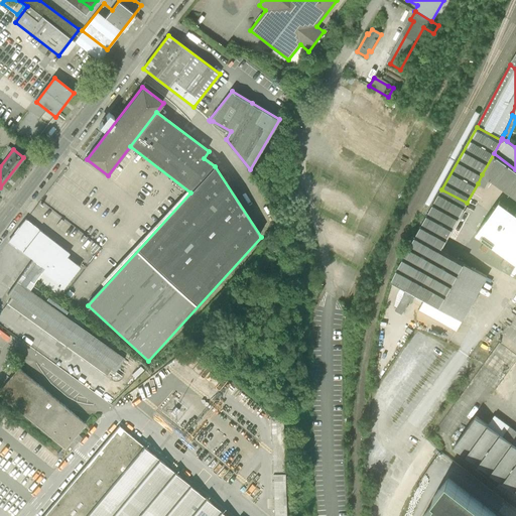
[(515,199),(515,169),(494,153),(482,174),(489,179),(515,199)]
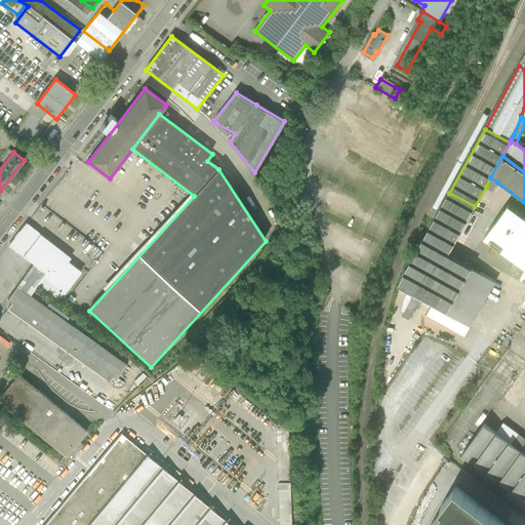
[(498,188),(497,183),(490,177),(486,187),(498,188)]
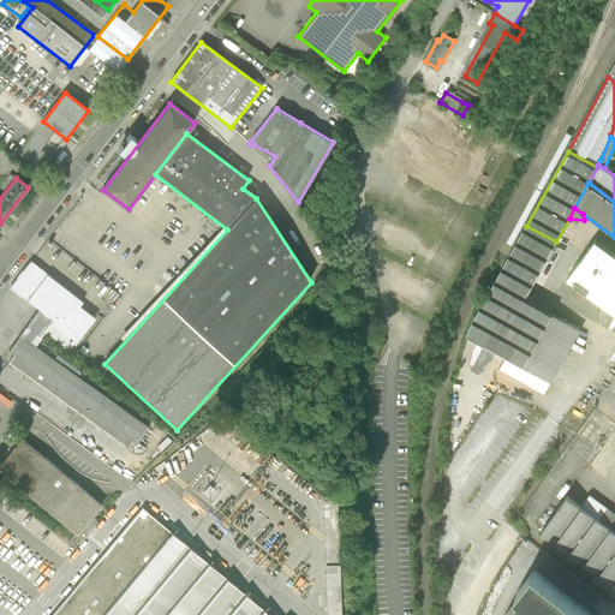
[(484,347),(495,354),(524,299),(556,242),(526,226),(465,338),(484,347)]
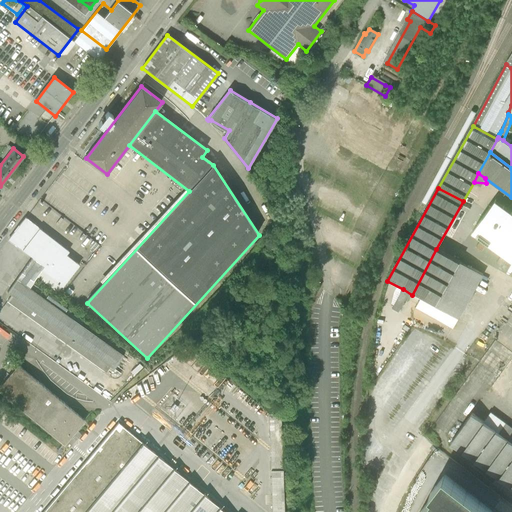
[(488,242),(498,250),(511,231),(511,211),(496,200),(472,231),(482,238),(477,246),(482,250),(488,242)]
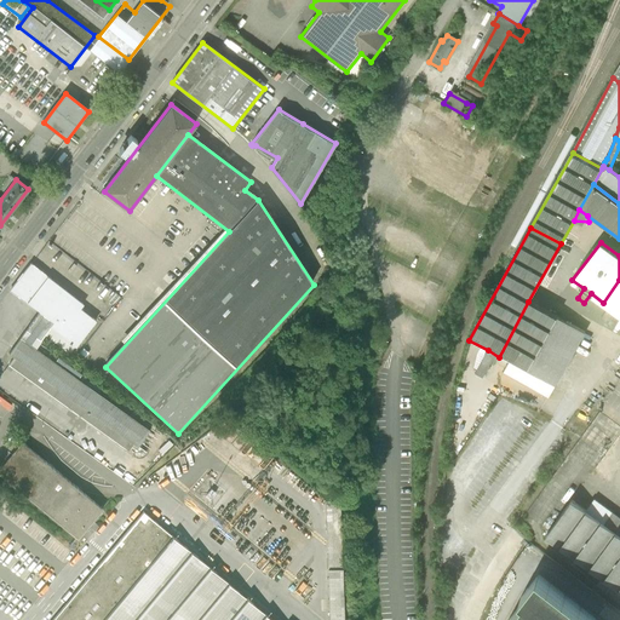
[(84,304),(32,264),(11,292),(39,311),(56,323),(46,337),(70,355),(97,320),(81,309),(84,304)]
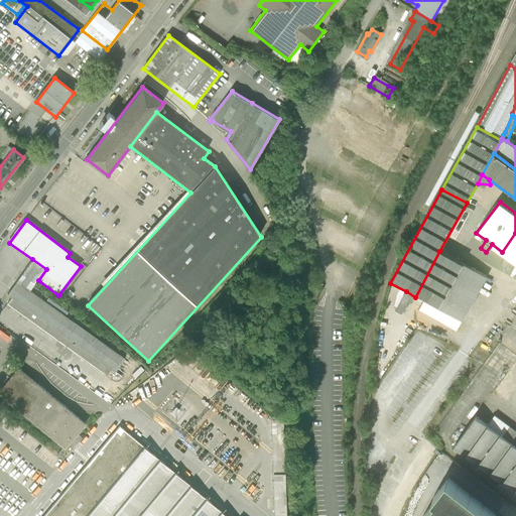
[(515,233),(502,252),(507,255),(500,264),(511,271),(515,263),(515,233)]
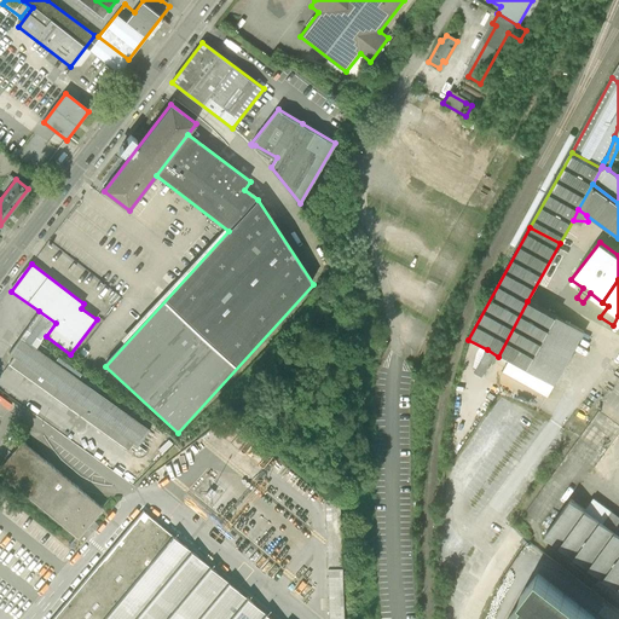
[(509,362),(526,371),(556,317),(527,301),(498,357),(509,362)]
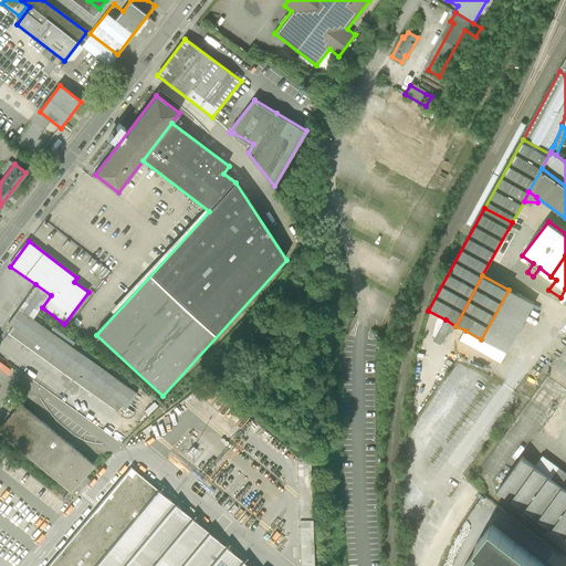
[(13,327),(9,333),(117,410),(122,405),(127,408),(138,392),(34,318),(42,307),(51,295),(35,284),(8,324),(13,327)]
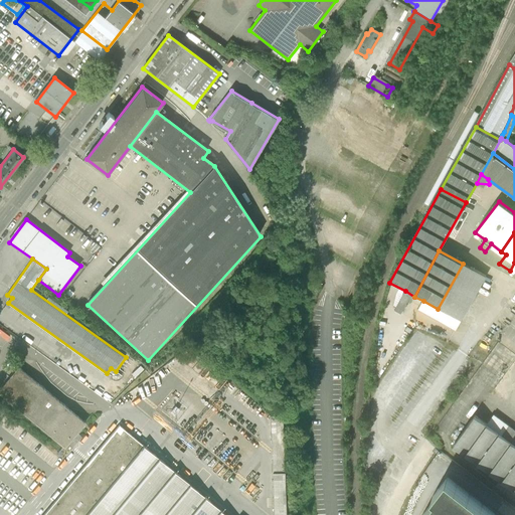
[(487,277),(463,264),(438,309),(462,322),(487,277)]
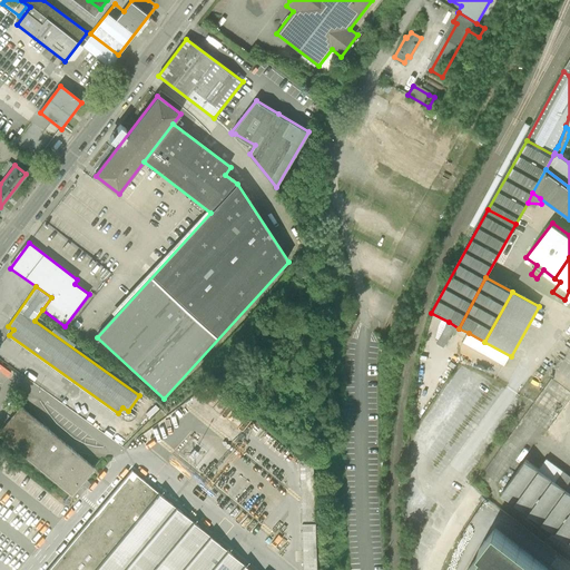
[(449,322),(435,346),(442,350),(450,336),(453,337),(459,328),(449,322)]
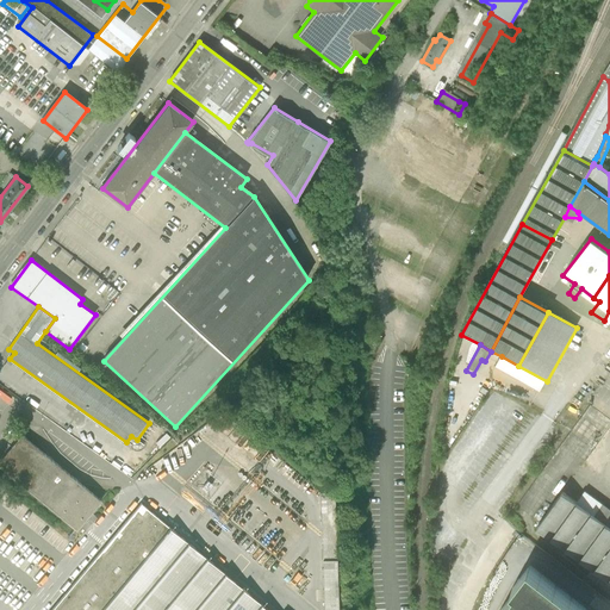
[(540,394),(547,381),(518,366),(502,356),(495,369),(540,394)]
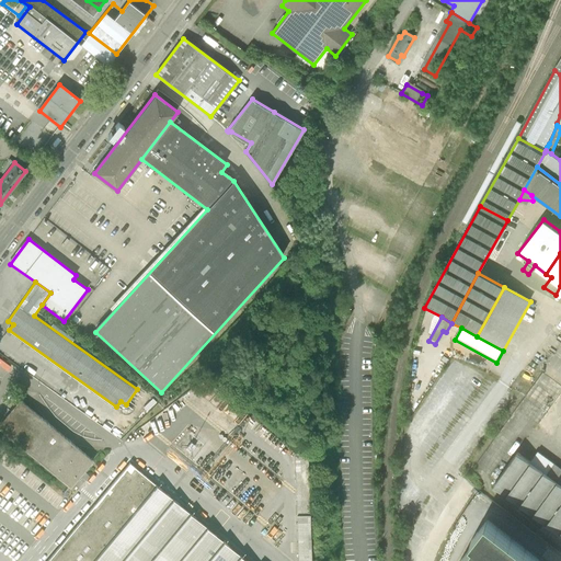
[(92,461),(20,401),(0,424),(0,431),(70,489),(92,461)]
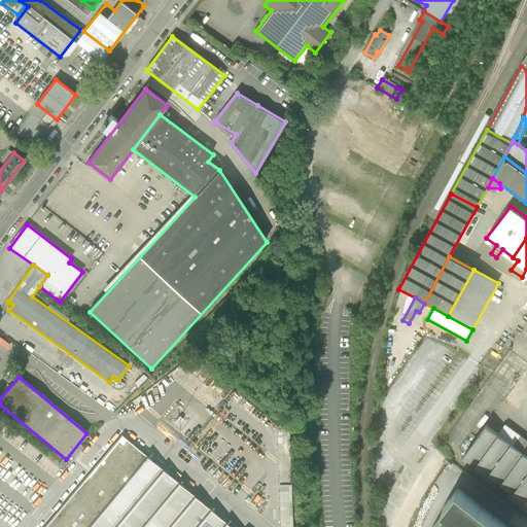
[(189,405),(183,414),(185,416),(176,428),(186,435),(203,414),(189,405)]
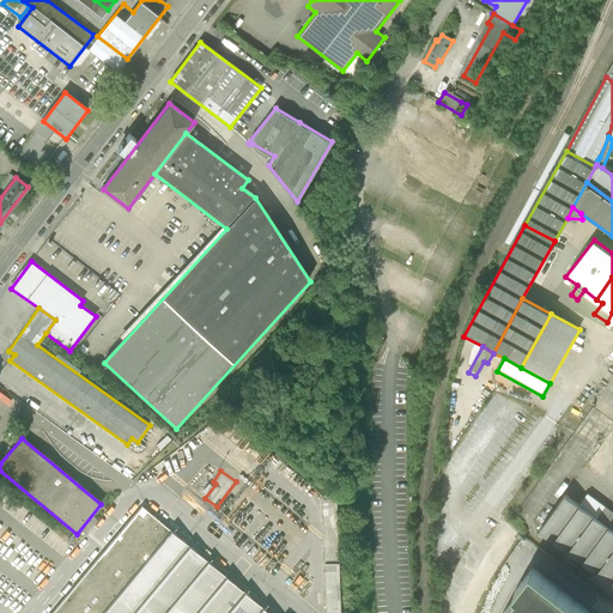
[(612,528),(580,505),(565,495),(539,530),(595,571),(589,578),(612,595),(612,528)]
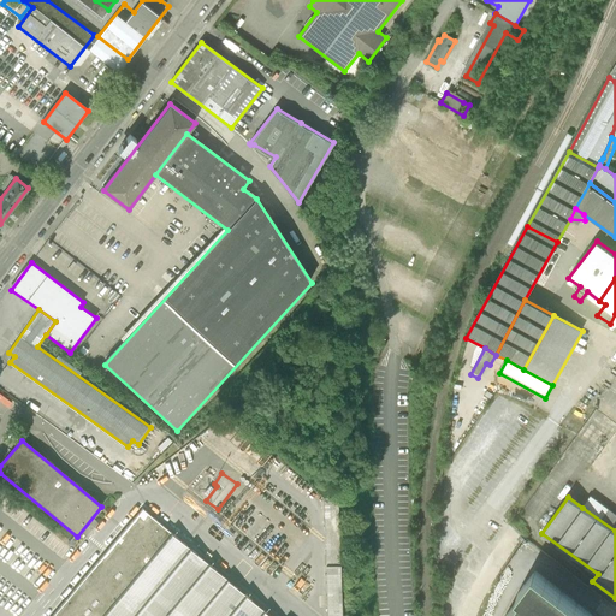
[(615,515),(590,497),(582,508),(615,531),(615,515)]
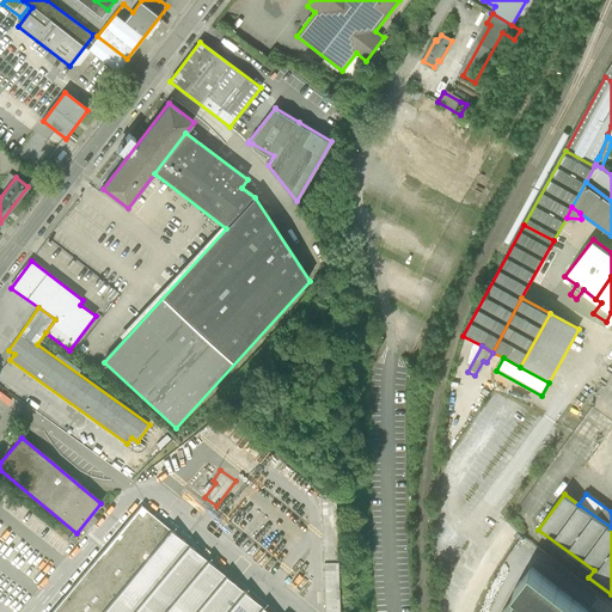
[(269,611),(141,507),(54,611),(269,611)]
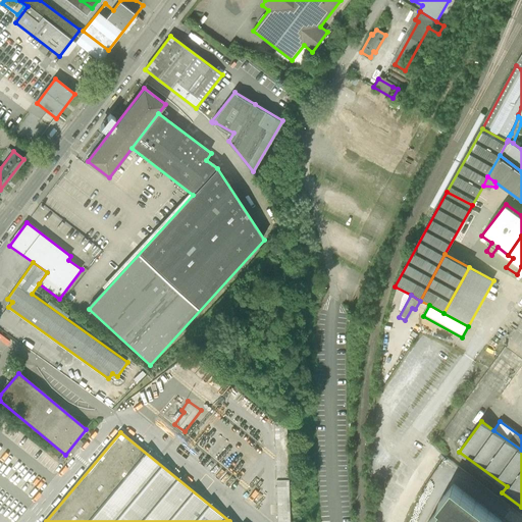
[(290,521),(289,478),(276,478),(277,521),(290,521)]
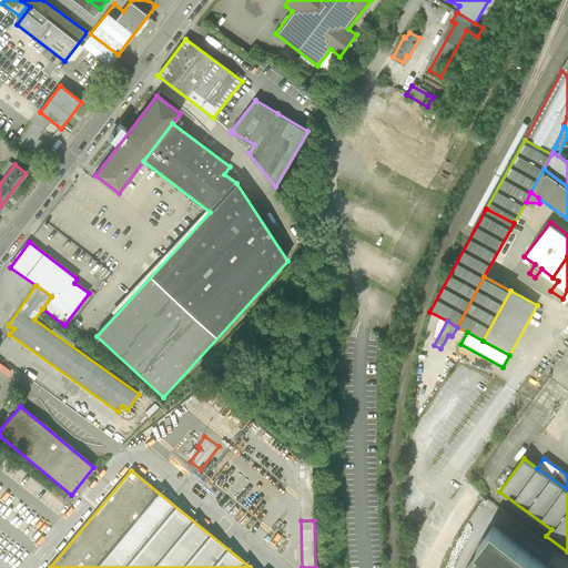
[(547,567),(494,526),(477,547),(480,549),(465,567),(547,567)]
